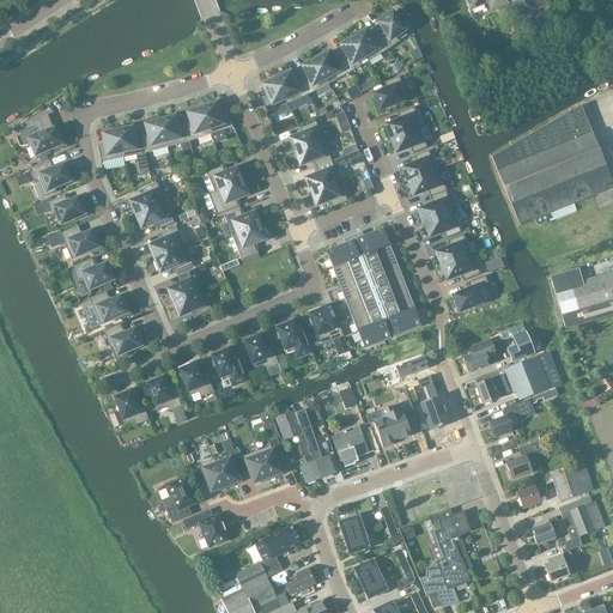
[(514,0),(521,16),(535,10),(530,0),(466,0),(471,10),(487,2),(491,11),(501,7),(499,5),(510,0),(514,0)]
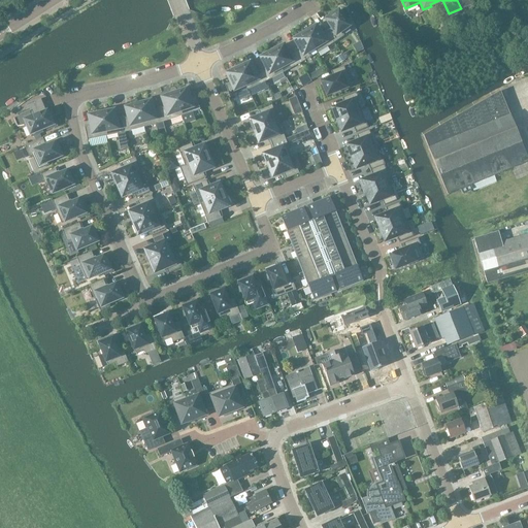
[(326,32),(333,43),(343,36),(340,32),(349,26),(337,10),(337,11),(334,13),(333,12),(325,19),(331,28),(326,32)]
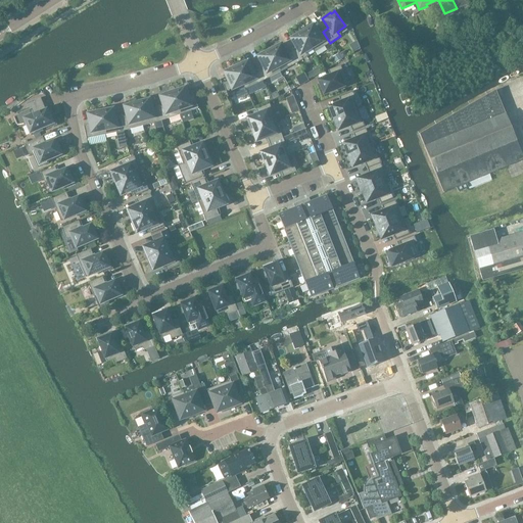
[(469,13),(458,17),(463,30),(474,26),(469,13)]
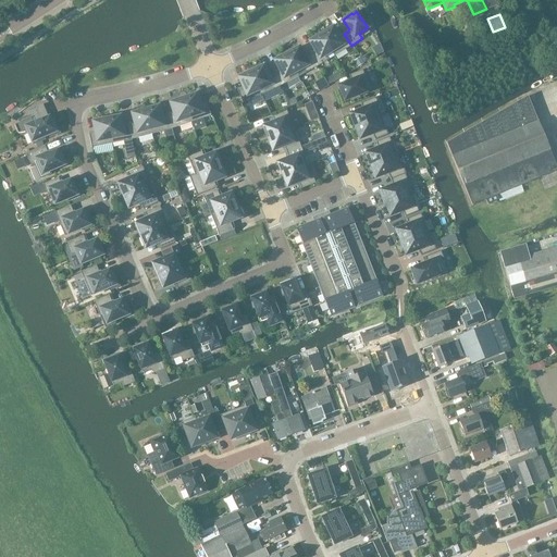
[(321,35),(331,51),(334,57),(351,46),(344,34),(338,37),(332,27),(324,32),(325,33),(322,35),(321,35)]
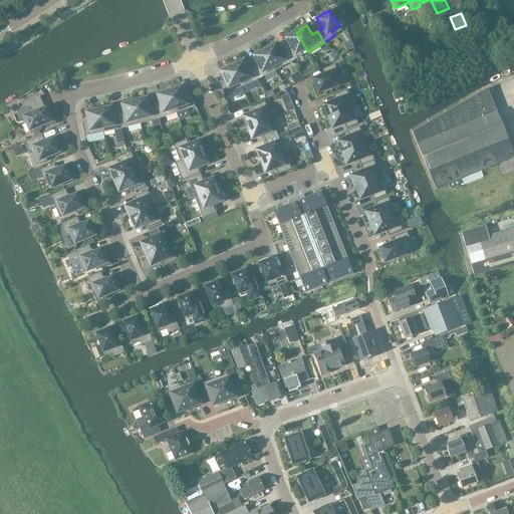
[(299,51),(305,47),(296,32),(293,34),(292,33),(285,37),(291,47),(286,50),(292,61),(302,55),(299,51)]
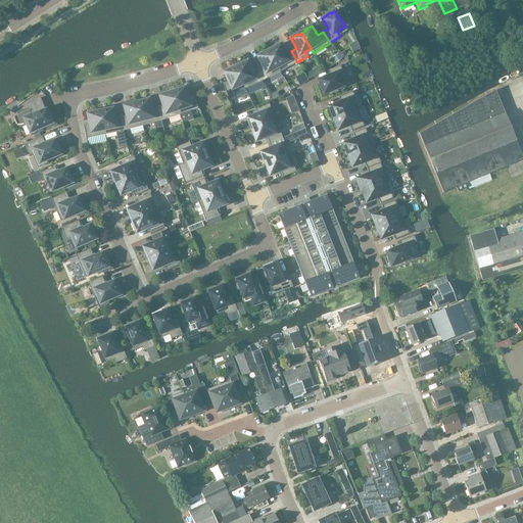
[(270,51),(269,51),(278,67),(281,72),(287,68),(297,62),(291,51),(290,52),(285,54),(280,44),(273,48),(273,49),(270,51)]
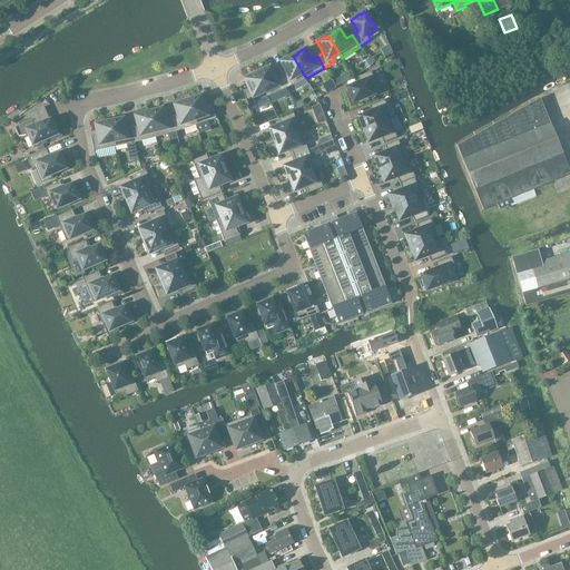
[(306,78),(303,74),(293,56),(290,58),(288,57),(281,61),(286,72),(281,76),(286,88),(306,78)]
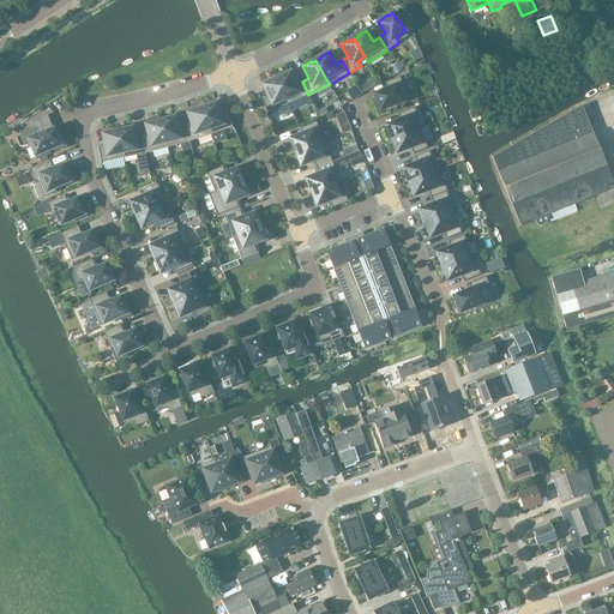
[(308,95),(302,82),(295,84),(290,72),(281,77),(282,78),(277,79),(289,106),(308,95)]
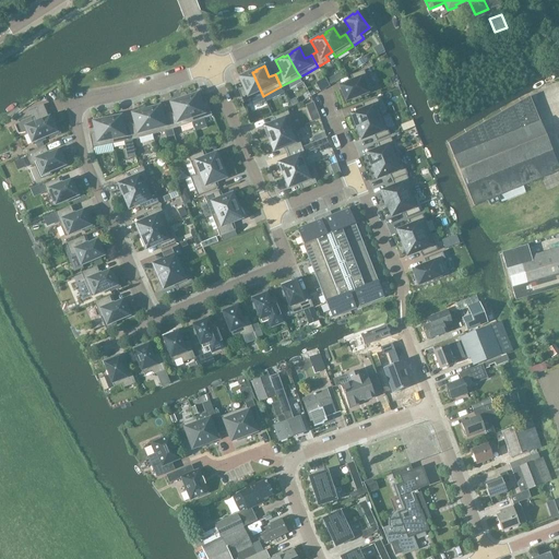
[(353,82),(341,86),(346,100),(372,91),(367,76),(366,76),(364,70),(351,75),(353,82)]
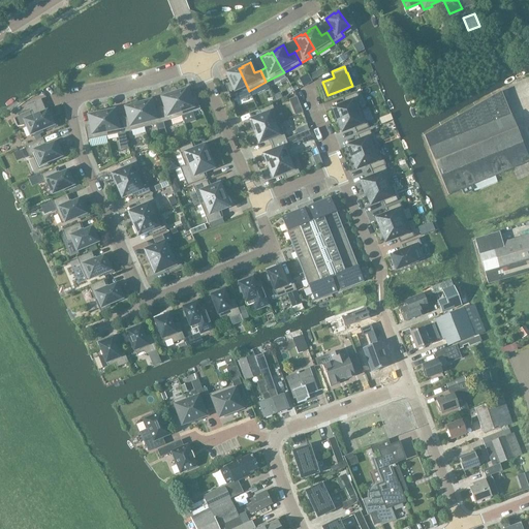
[(230,98),(249,91),(239,68),(238,68),(239,69),(235,70),(234,69),(226,72),(231,84),(225,86),(230,98)]
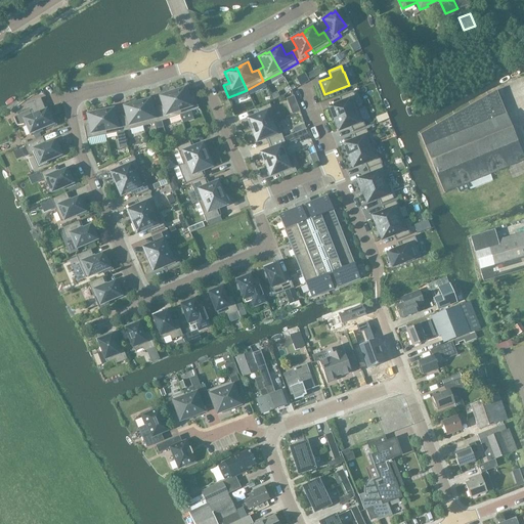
[(172,93),(180,116),(199,110),(193,97),(187,98),(184,88),(176,90),(177,92),(173,93),(172,93)]
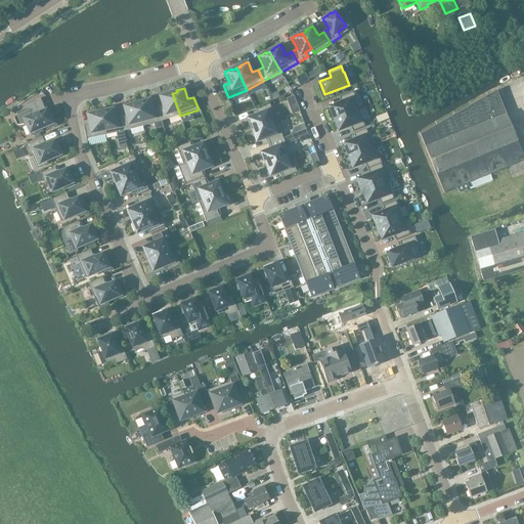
[(420,135),(425,147),(436,175),(444,193),(456,188),(459,192),(469,188),(468,184),(523,161),(523,159),(517,141),(506,115),(496,90),(420,135)]
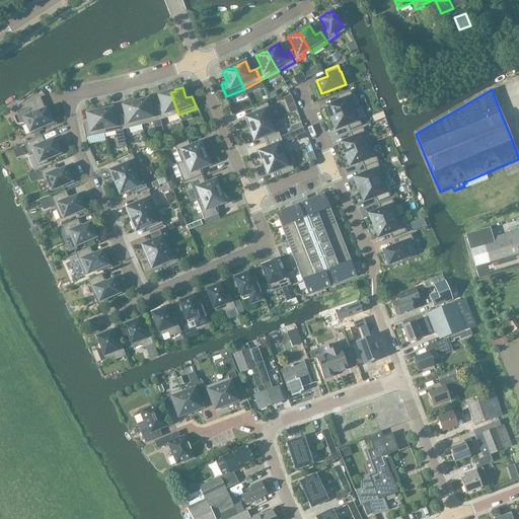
[(338,102),(326,106),(330,118),(330,119),(355,108),(351,98),(352,97),(350,91),(336,96),(338,102)]
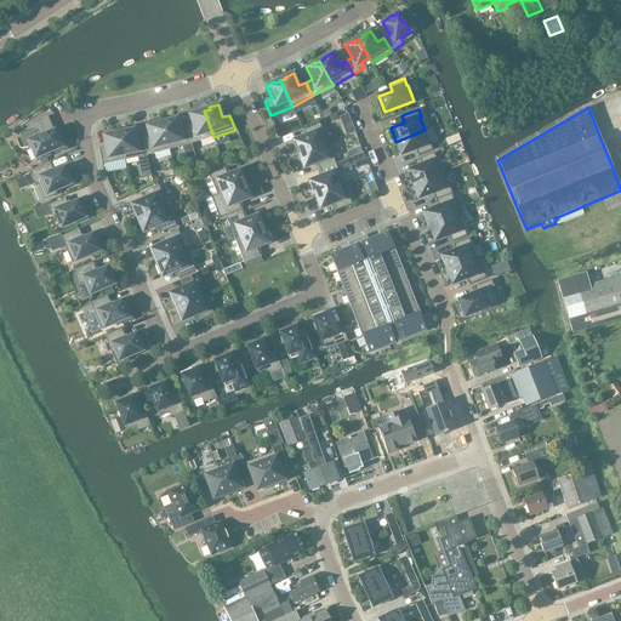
[(214,137),(204,110),(199,112),(199,110),(189,114),(194,126),(187,129),(192,144),(214,137)]
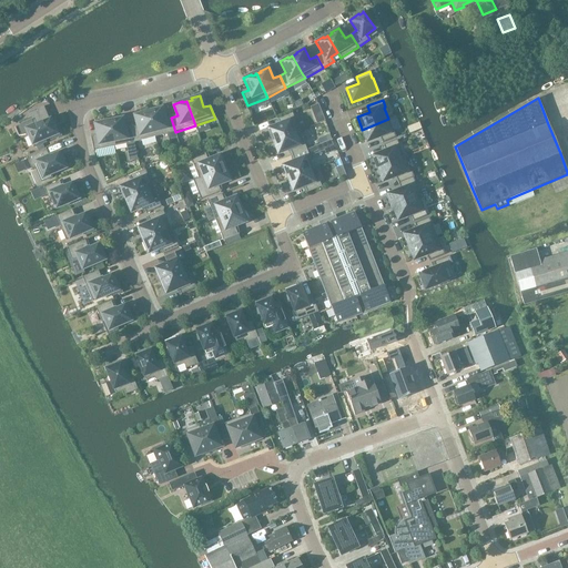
[(314,114),(321,111),(318,104),(311,107),(314,114)]
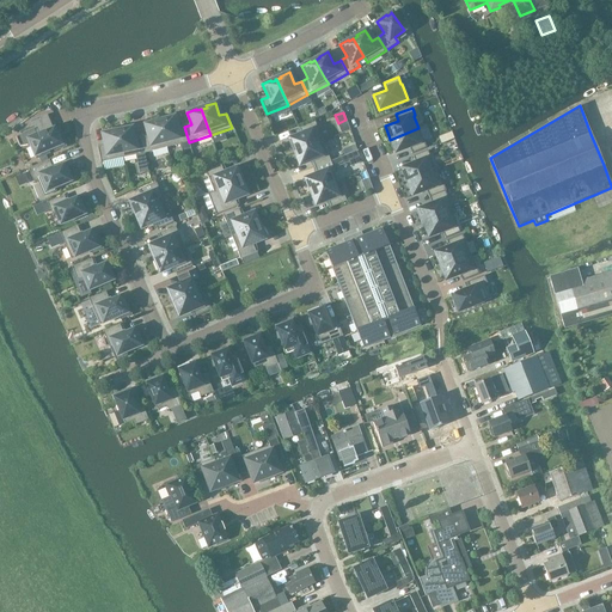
[(53,129),(47,115),(30,122),(30,123),(31,123),(34,128),(20,133),(22,135),(16,138),(19,147),(30,145),(37,159),(49,154),(48,151),(54,148),(55,151),(66,147),(61,136),(59,138),(56,134),(54,128),(53,129)]
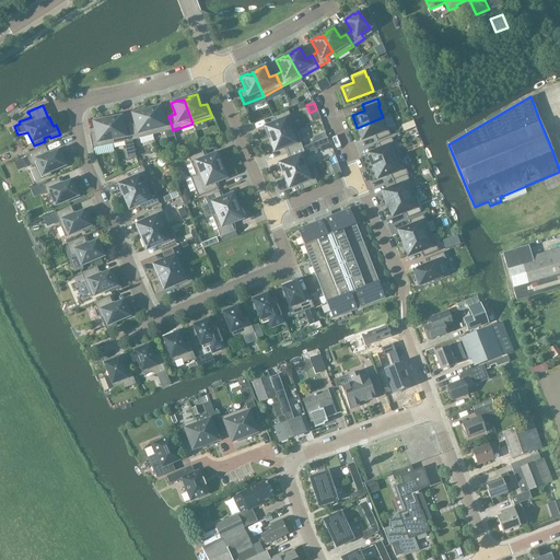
[(173,130),(168,116),(162,118),(159,106),(150,108),(151,109),(147,111),(146,111),(152,136),(173,130)]
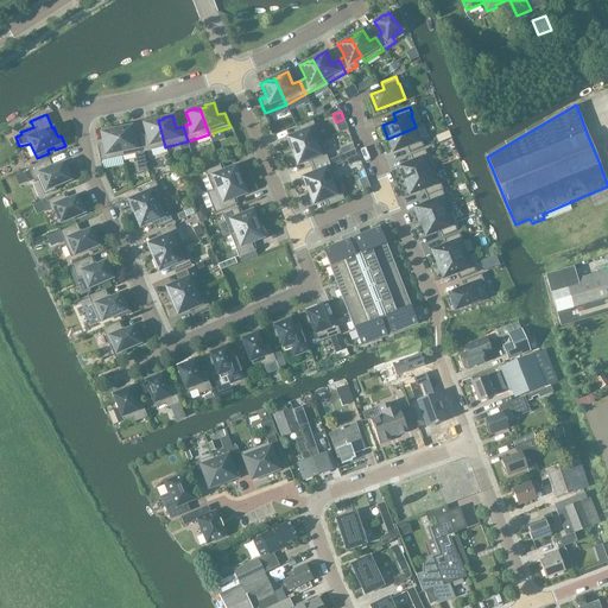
[(165,147),(158,120),(158,121),(153,122),(153,120),(144,124),(147,135),(140,138),(144,152),(165,147)]
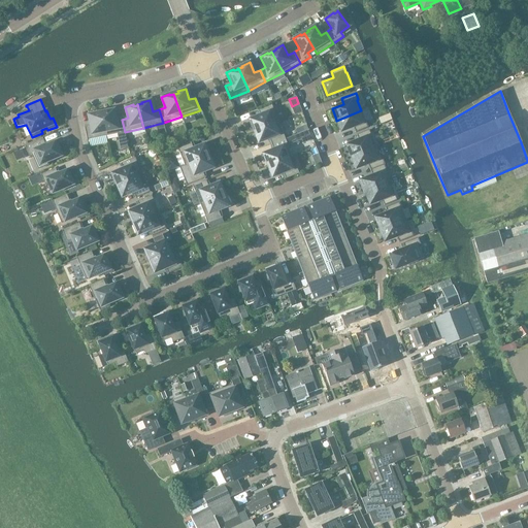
[(254,132),(277,122),(271,105),(257,110),(257,111),(258,110),(260,116),(248,121),(251,127),(252,127),(254,132)]
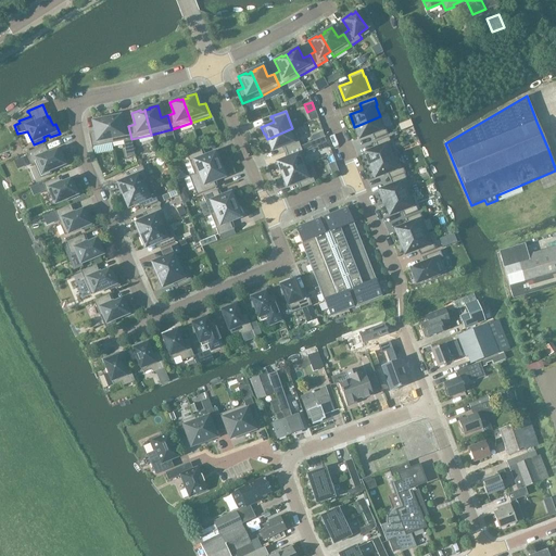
[(106,119),(112,143),(131,139),(128,126),(122,127),(119,115),(111,117),(111,118),(106,119)]
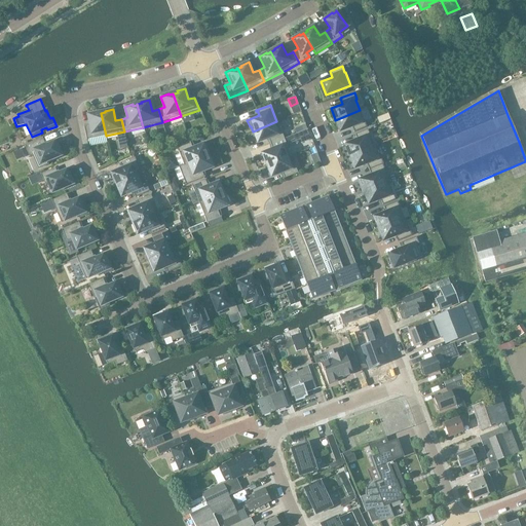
[(360,110),(335,120),(336,120),(340,132),(351,126),(353,133),(366,127),(360,110)]
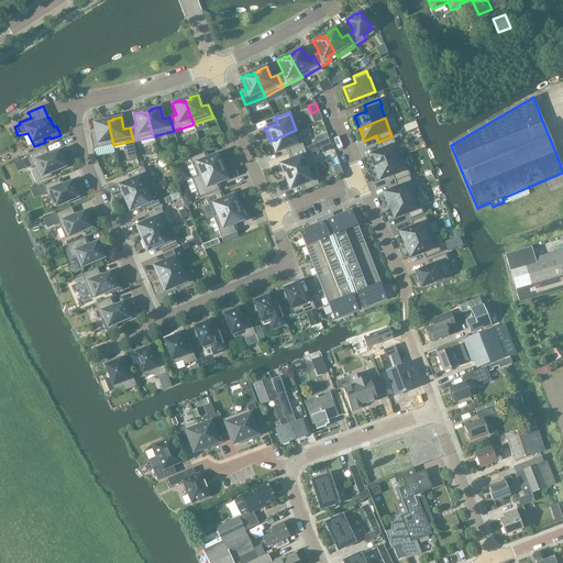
[(92,150),(113,145),(108,121),(103,122),(102,121),(94,122),(97,134),(90,135),(92,150)]
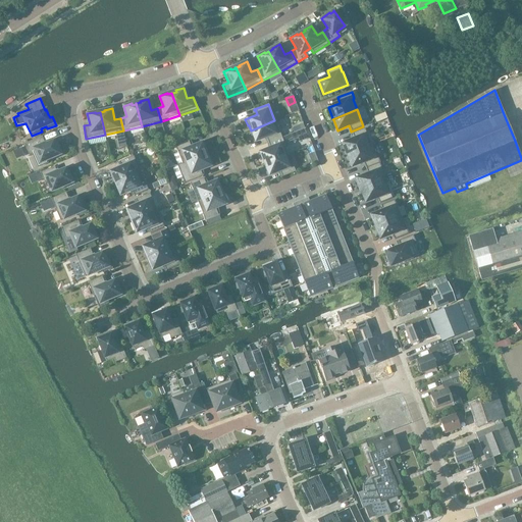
[(286,112),(277,116),(282,131),(292,126),(286,112)]
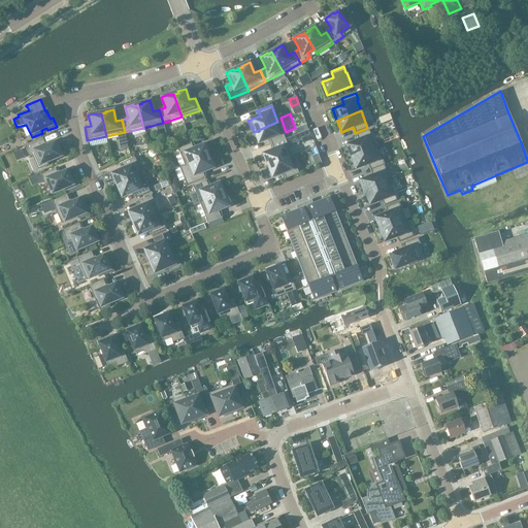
[(270,145),(285,139),(277,122),(254,132),(256,136),(255,137),(257,143),(269,139),(271,144),(270,144),(270,145)]
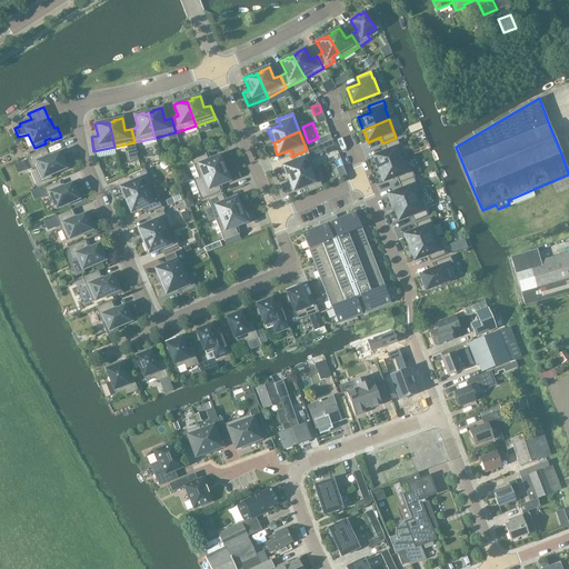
[(321,145),(330,141),(331,140),(329,136),(319,140),(321,145)]
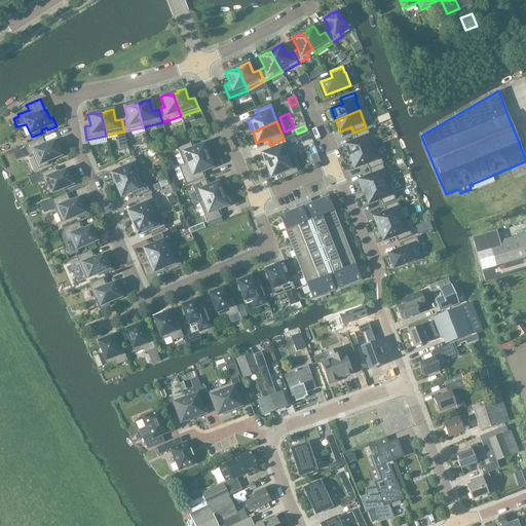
[(355,142),(345,145),(349,156),(374,147),(367,129),(354,135),(357,141),(355,142)]
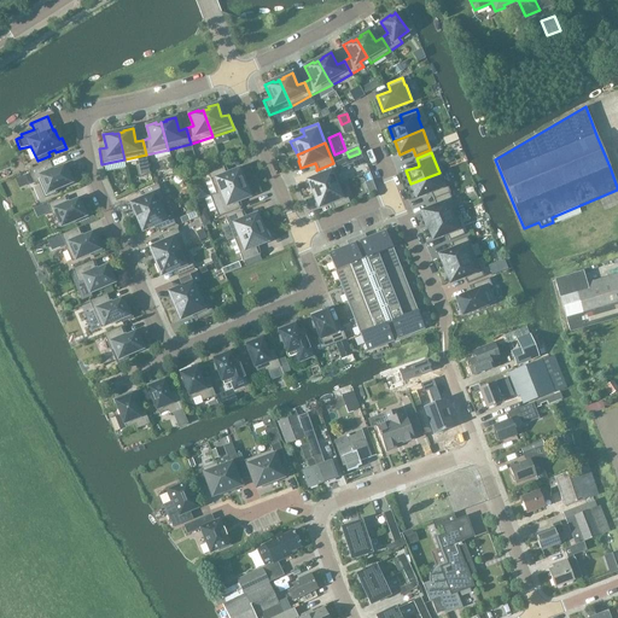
[(349,157),(333,163),(336,170),(353,163),(355,168),(363,164),(359,153),(349,157)]
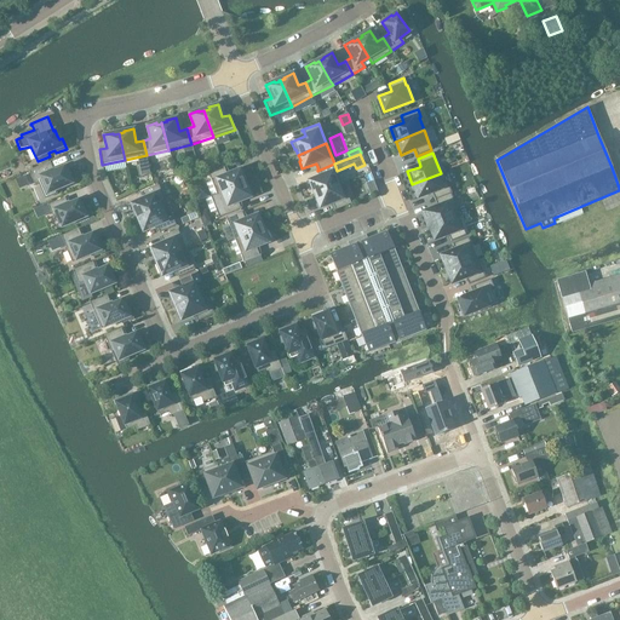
[(29,172),(30,174),(35,187),(35,185),(39,184),(45,199),(56,194),(55,191),(72,184),(67,172),(65,173),(63,167),(53,172),(50,162),(29,172)]
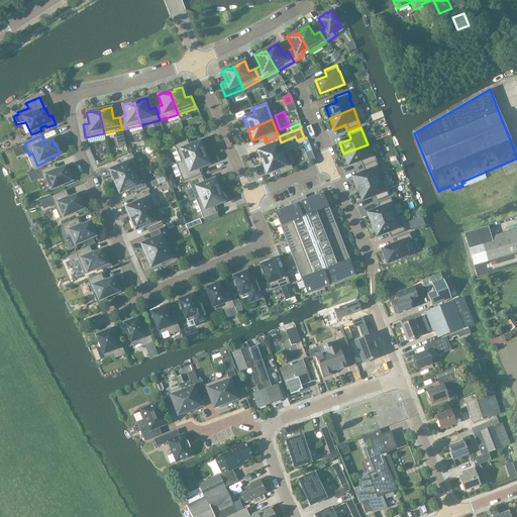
[(281,142),(279,136),(265,142),(266,142),(268,147),(256,152),(259,159),(261,158),(263,163),(281,156),(286,153),(281,142)]
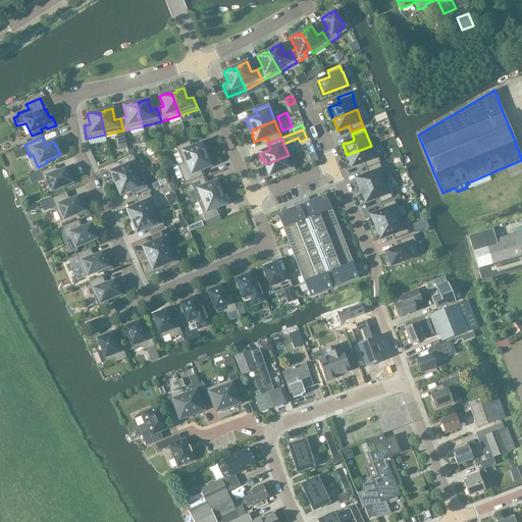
[(189,139),(174,144),(183,164),(206,155),(204,150),(206,149),(203,143),(191,148),(188,140),(189,139)]
